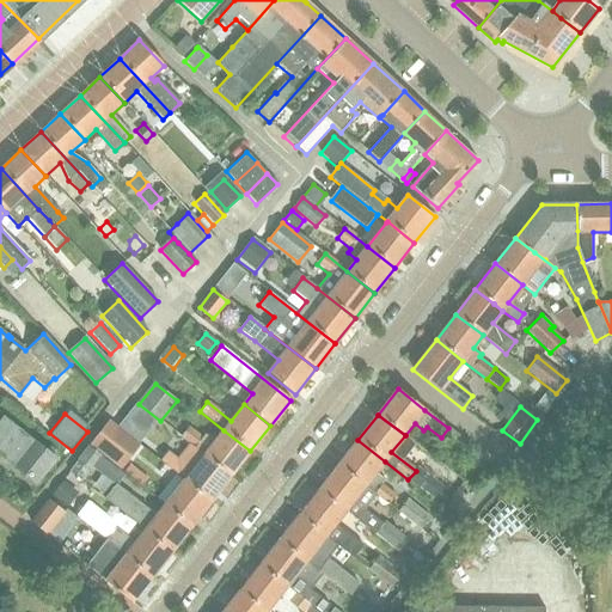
[(0,457),(35,484),(55,458),(2,416),(0,418),(0,457)]
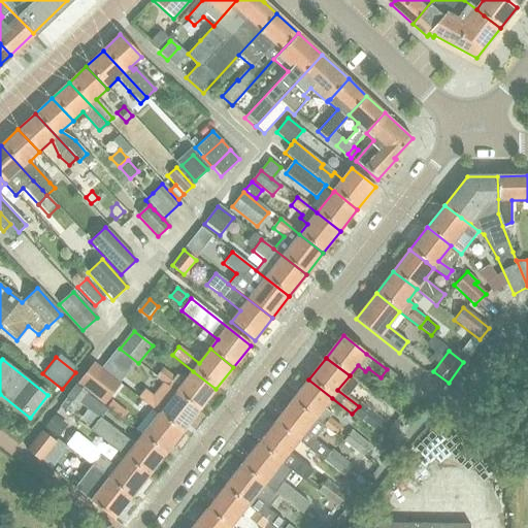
[(95,363),(77,384),(103,404),(121,384),(95,363)]
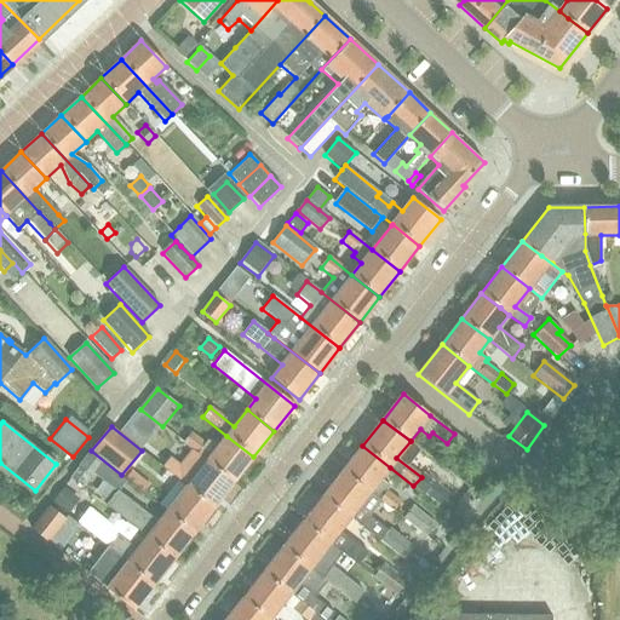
[(253,457),(227,436),(217,448),(206,441),(204,443),(190,434),(183,442),(234,482),(253,457)]
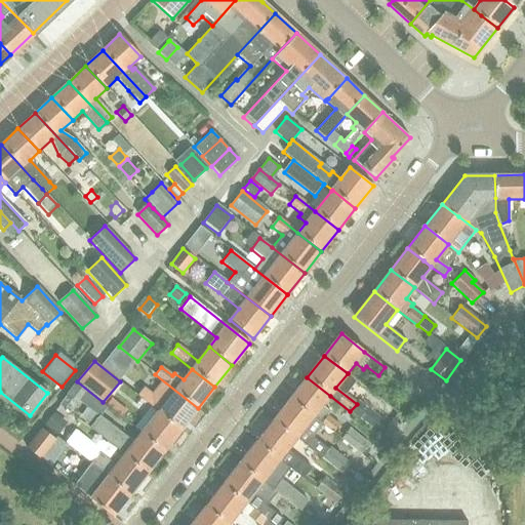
[(378,375),(377,375),(397,391),(404,382),(385,367),(378,375)]
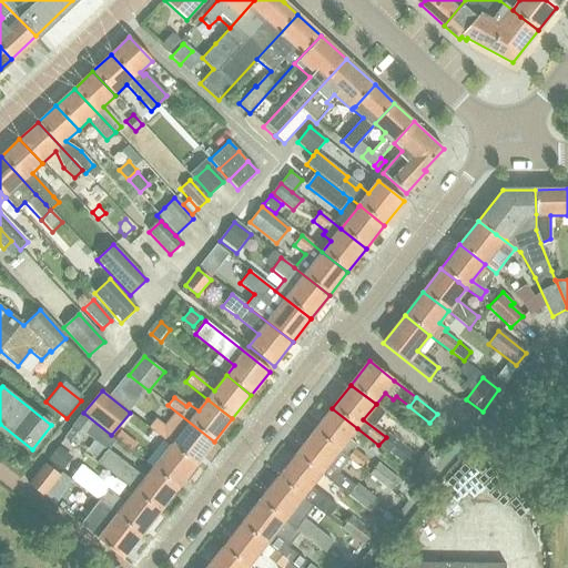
[(332,408),(314,432),(338,452),(347,458),(359,468),(366,459),(354,449),(356,446),(347,439),(357,428),(332,408)]
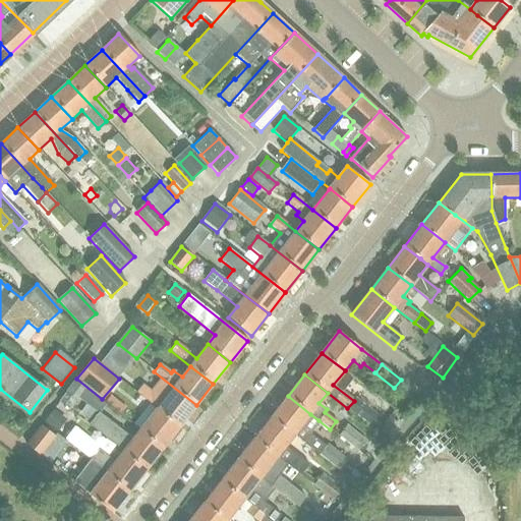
[(142,386),(136,393),(157,409),(179,426),(196,405),(165,381),(154,394),(142,386)]
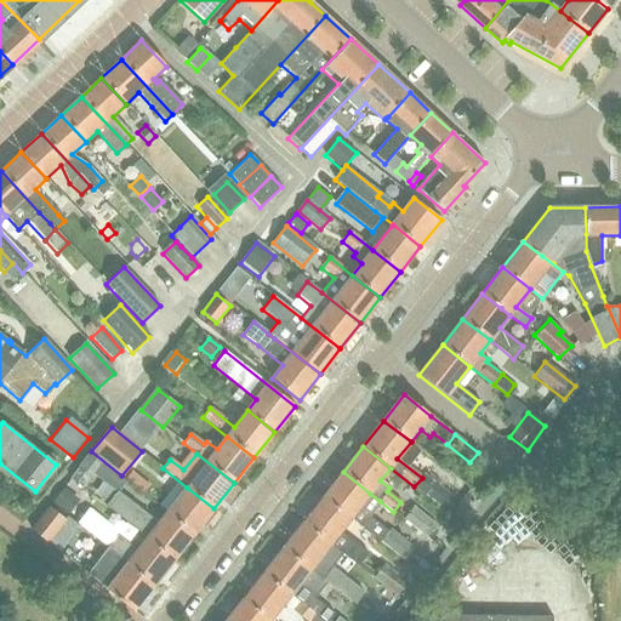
[(89,456),(78,469),(89,478),(100,465),(89,456)]
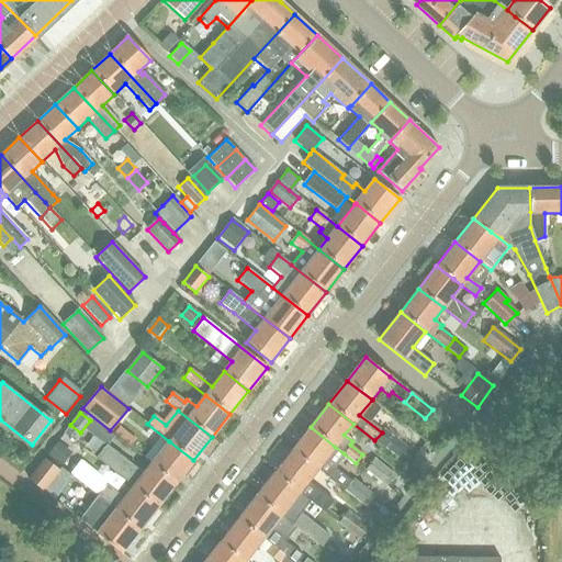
[(135,439),(120,427),(113,434),(130,447),(135,439)]
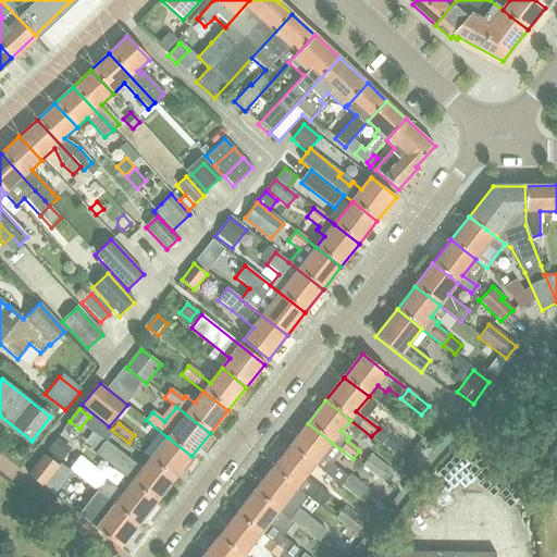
[(308,423),(289,446),(314,466),(341,486),(347,478),(330,463),(341,449),(332,443),(308,423)]
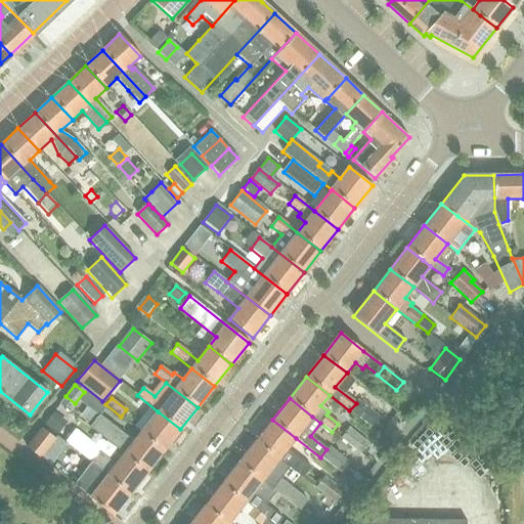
[(356,403),(349,410),(375,430),(380,434),(387,424),(382,420),(357,401),(356,403)]
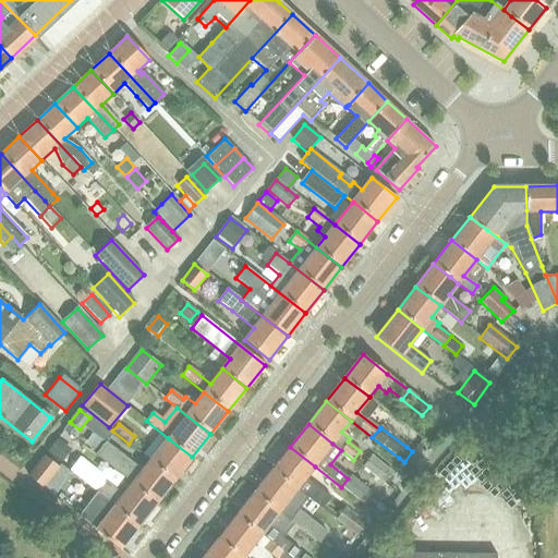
[(46,453),(59,464),(76,440),(64,431),(46,453)]
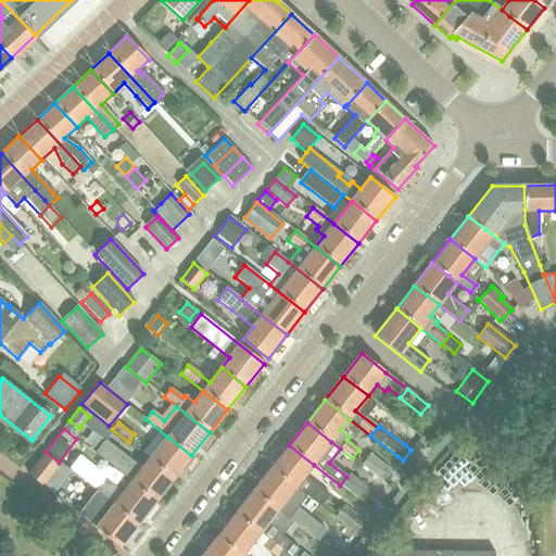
[(167,437),(149,459),(173,479),(191,455),(167,437)]
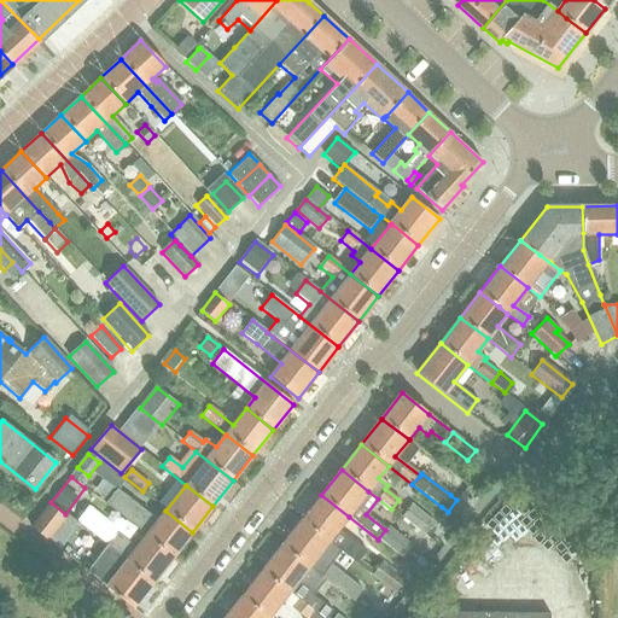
[(192,532),(165,511),(157,522),(117,489),(105,503),(146,536),(173,558),(192,532)]
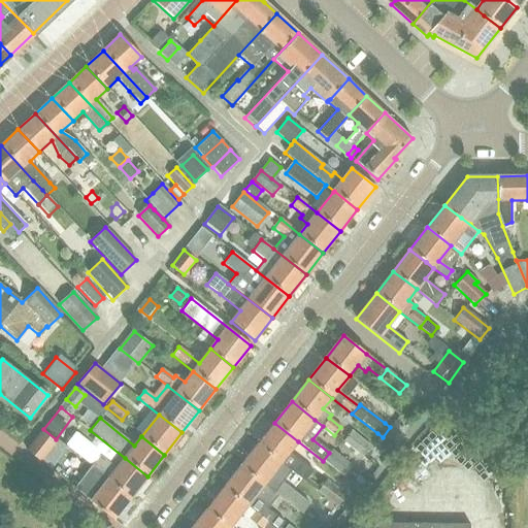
[(274,423),(258,444),(281,463),(303,482),(306,477),(311,470),(289,453),(298,441),(274,423)]
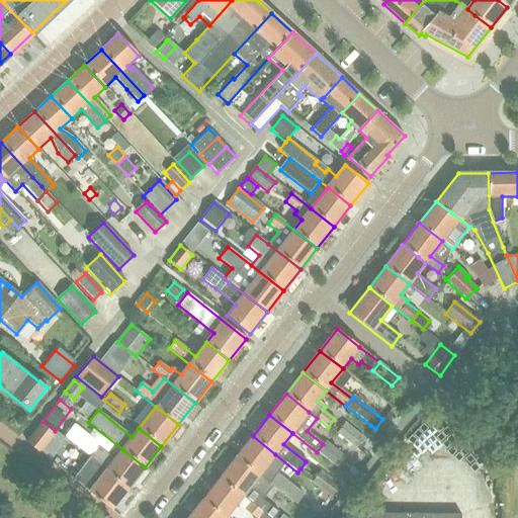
[(41,423),(26,441),(38,451),(54,433),(41,423)]
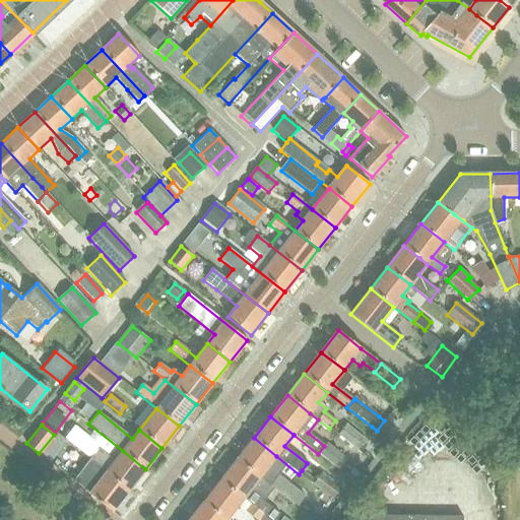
[(358,450),(365,440),(345,425),(338,435),(358,450)]
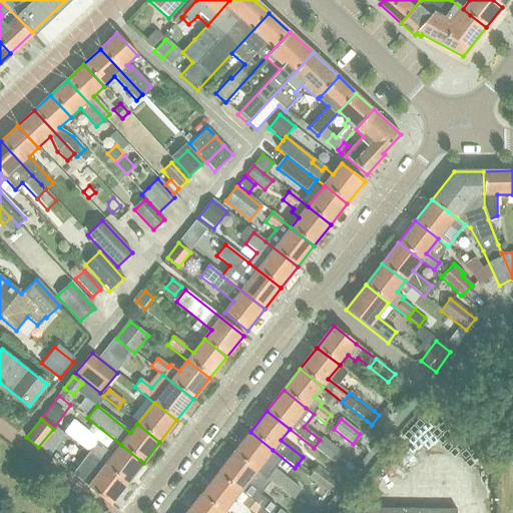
[(250,432),(233,453),(255,471),(269,481),(293,499),(300,490),(273,469),(282,458),(273,450),(250,432)]
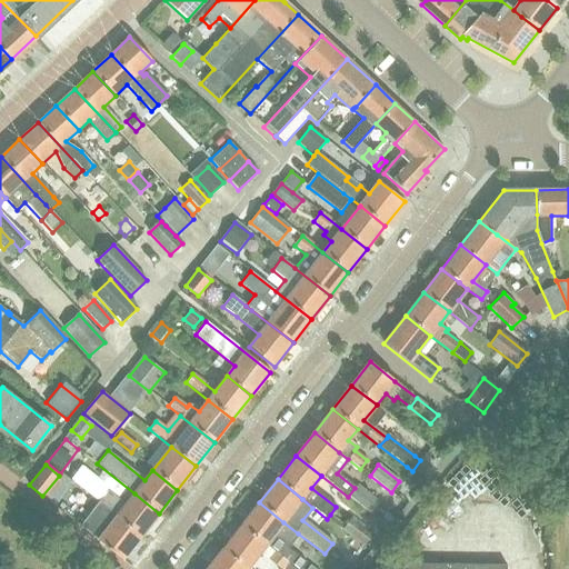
[(357,486),(348,497),(370,515),(379,503),(357,486)]
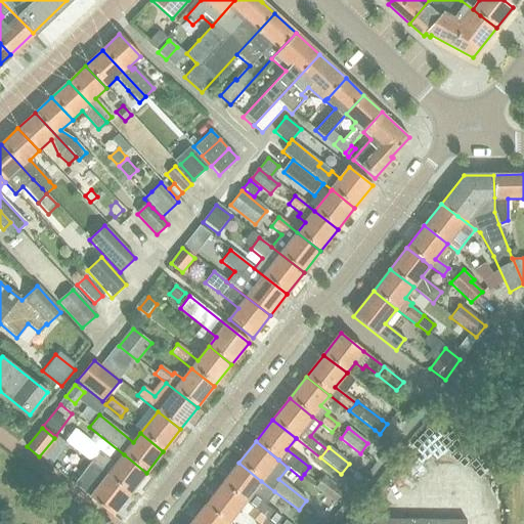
[(146,473),(124,454),(115,466),(98,453),(90,464),(129,494),(146,473)]
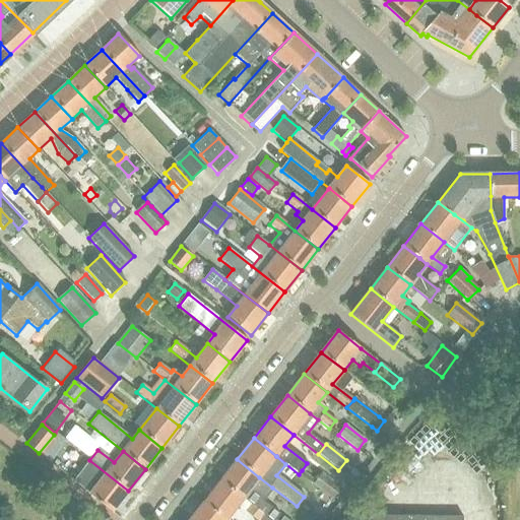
[(237,459),(220,480),(251,504),(261,512),(263,514),(270,519),(273,519),(279,513),(262,500),(272,488),(259,477),(237,459)]
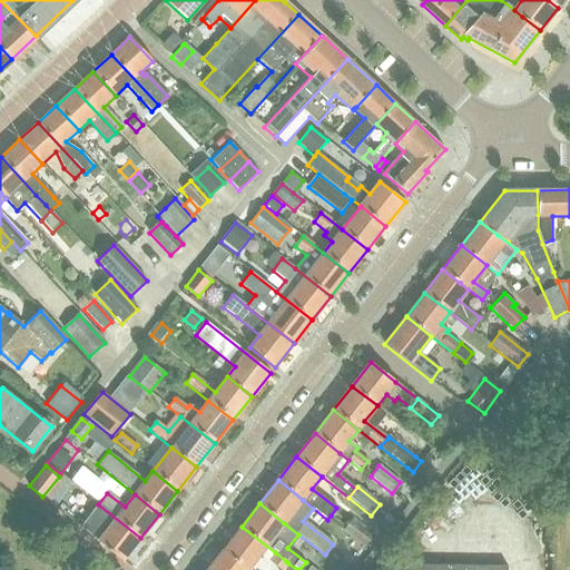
[(98,504),(80,528),(98,541),(97,541),(123,561),(140,538),(98,504)]
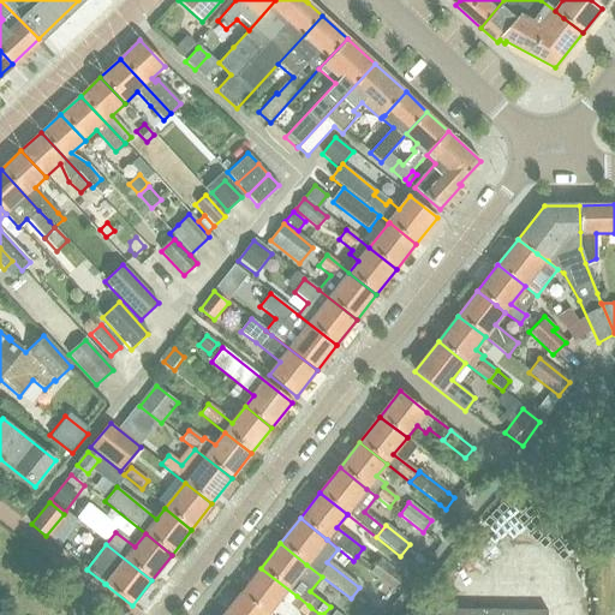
[(357,556),(353,561),(369,573),(370,572),(372,569),(372,568),(357,556)]
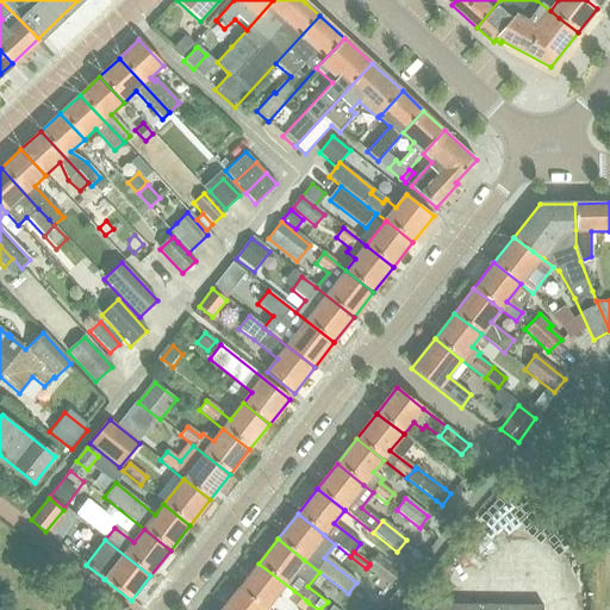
[(390,585),(399,573),(377,555),(369,564),(369,565),(367,567),(390,585)]
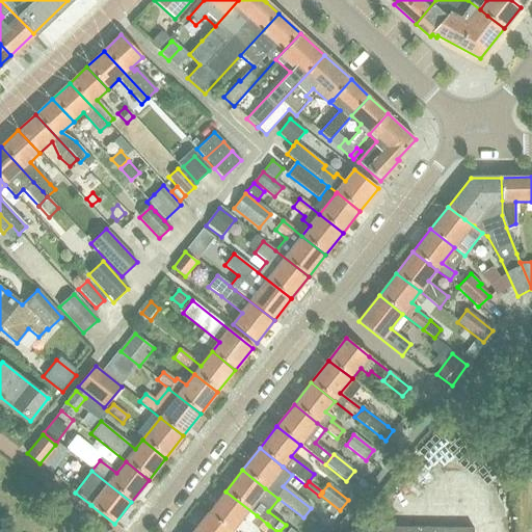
[(225,491),(208,513),(232,531),(242,517),(261,531),(263,531),(269,526),(267,524),(257,515),(225,491)]
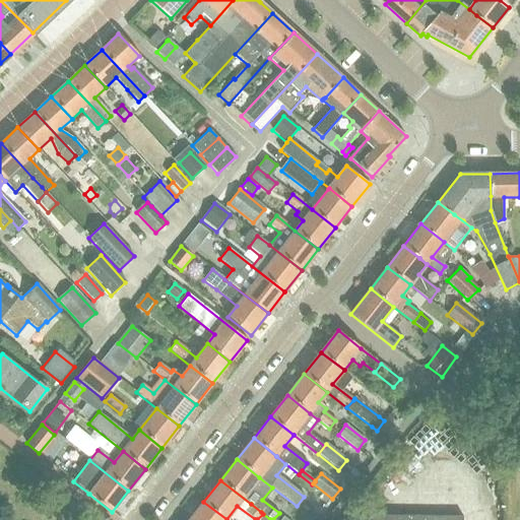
[(378,494),(367,494),(367,508),(378,508),(378,494)]
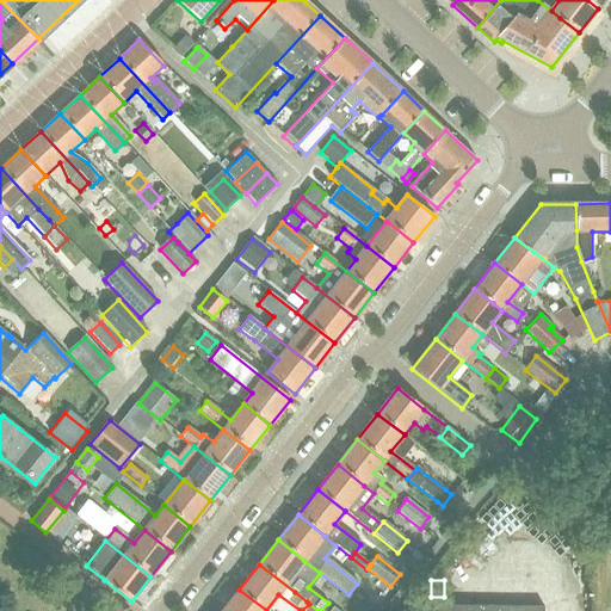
[(239,590),(221,610),(265,610),(266,610),(239,590)]
